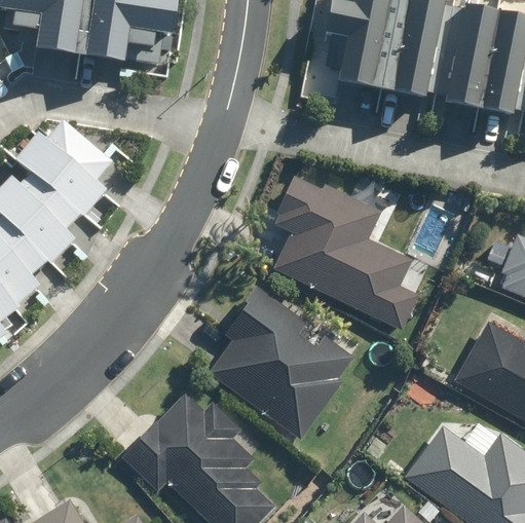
[(0,6),(11,7),(10,25),(37,27),(35,49),(80,54),(85,0),(0,0),(0,6)]
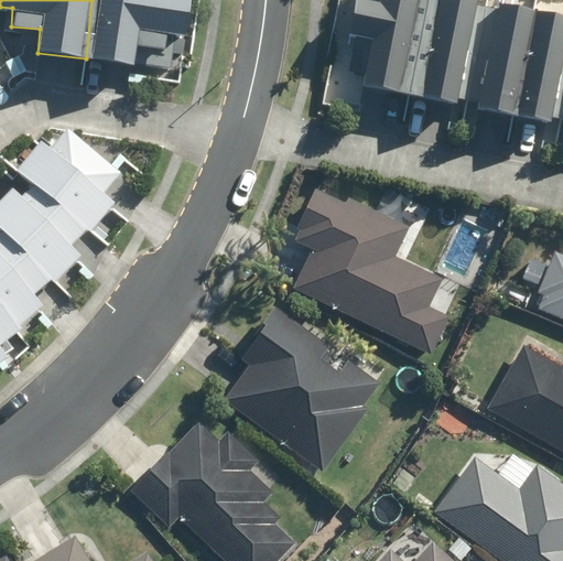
[(184,35),(190,0),(101,0),(93,58),(132,64),(134,46),(162,51),(164,33),(184,35)]
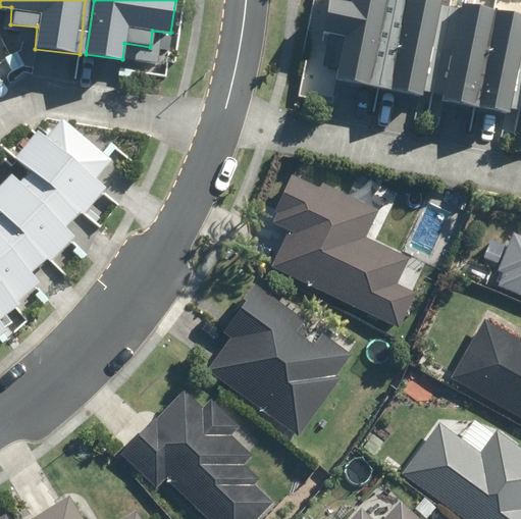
[(335,83),(368,88),(364,111),(384,114),(388,91),(404,0),(349,0),(349,2),(337,0),(326,0),(320,32),(344,36),(335,83)]
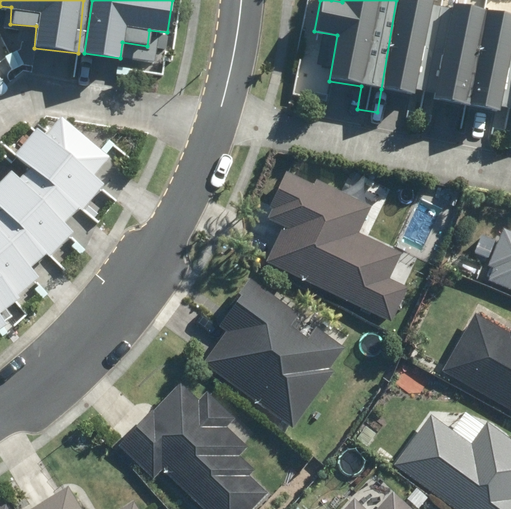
[(408,94),(408,96),(416,96),(432,0),(396,0),(381,89),(408,94)]
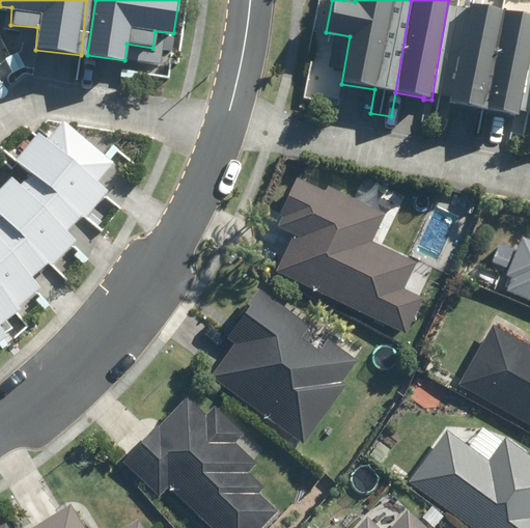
[(529,58),(529,12),(467,1),(448,103),(452,104),(509,114),(519,116),(529,58)]
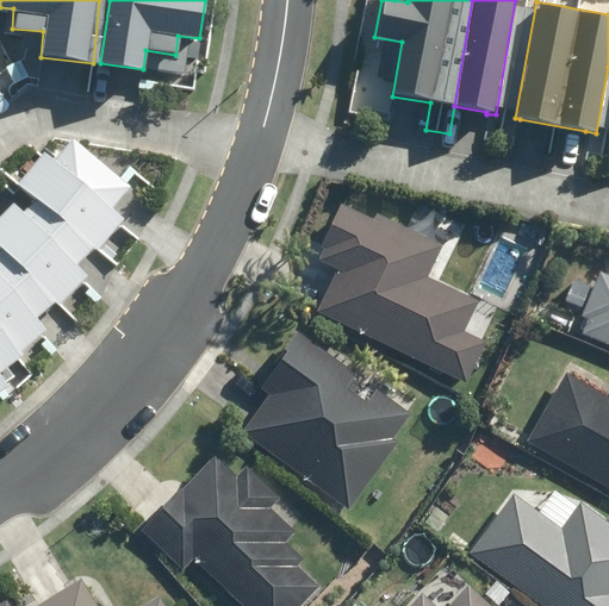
[(0,393),(11,386),(0,372),(0,369),(47,331),(38,320),(58,298),(66,303),(93,270),(82,262),(95,247),(101,250),(125,220),(144,194),(68,137),(48,162),(36,152),(12,183),(33,199),(23,212),(8,200),(0,210),(0,393)]
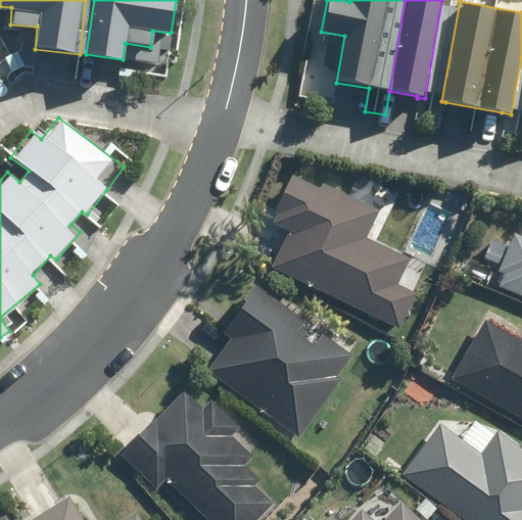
[(427,263),(369,233),(381,208),(293,163),(275,200),(282,203),(273,220),(287,227),(269,262),(394,326),(427,263)]
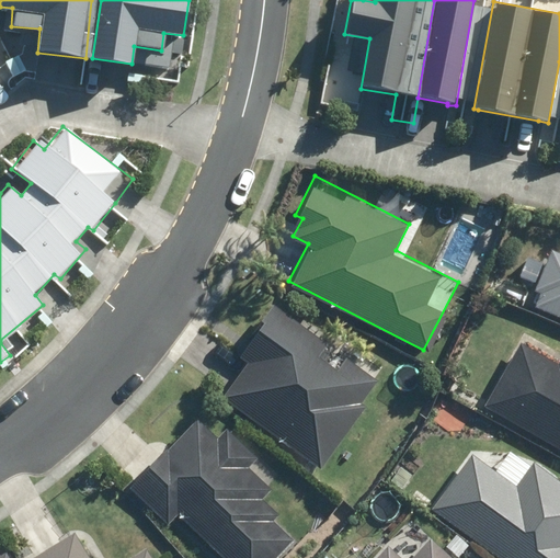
[(559,245),(549,240),(524,303),(559,317),(559,245)]
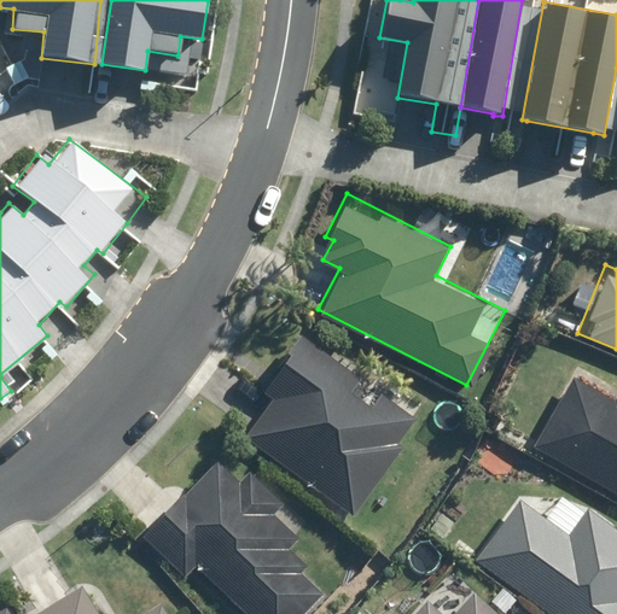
[(277,386),(242,437),(350,512),(418,416),(296,332),(265,378),(277,386)]
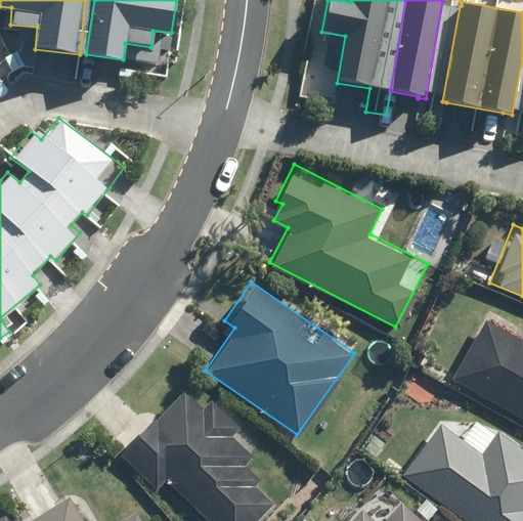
[(522,415),(522,328),(489,310),(452,378),(522,415)]
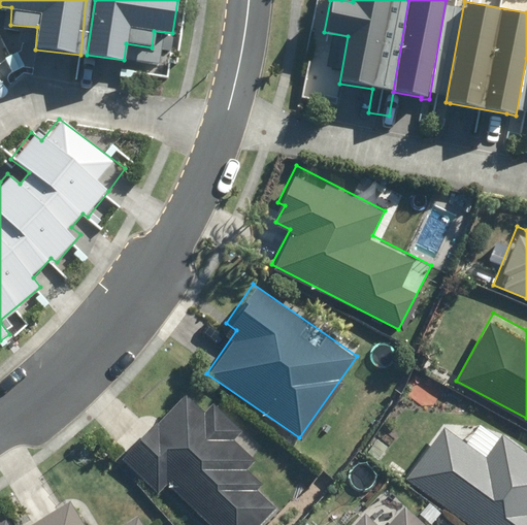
[(183,392),(121,460),(159,495),(168,485),(212,524),(260,524),(276,507),(257,490),(262,485),(246,470),(265,450),(211,402),(203,411),(183,392)]
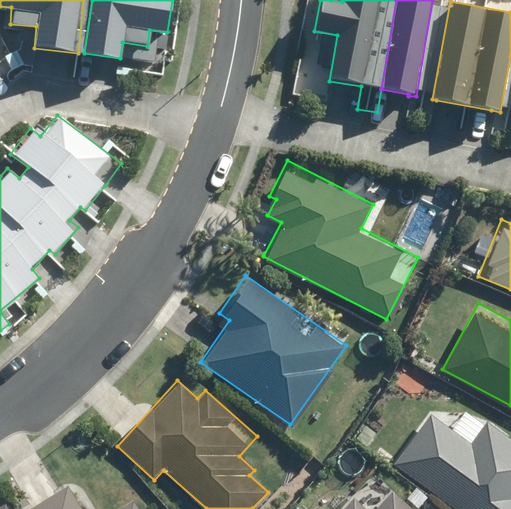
[(425,412),(390,461),(455,508),(510,508),(510,433),(490,418),(470,445),(425,412)]
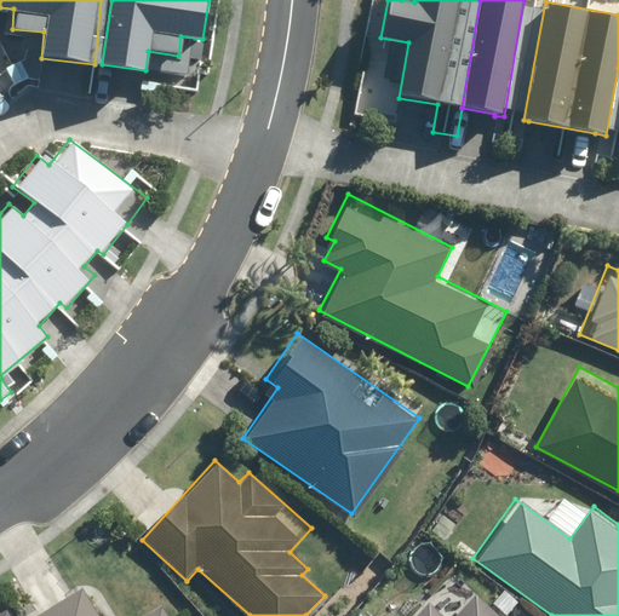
[(167,615),(161,604),(141,615),(102,615),(85,586),(32,615),(167,615)]
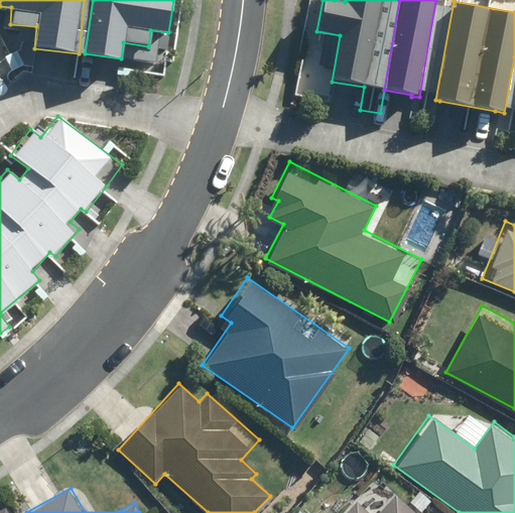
[(416,512),(392,491),(372,512),(370,512),(356,500),(344,512),(416,512)]
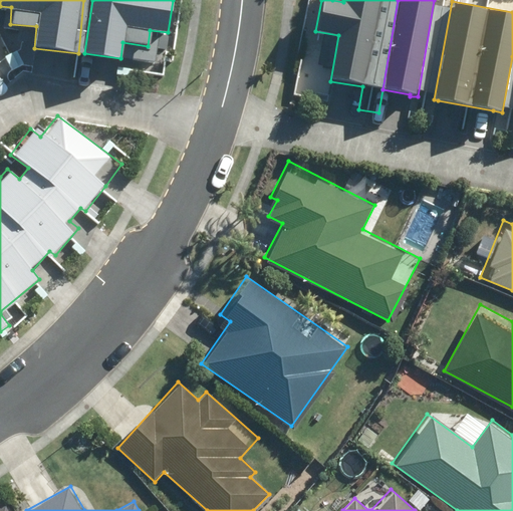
[(8,510),(1,500),(0,500),(0,510),(8,510)]
